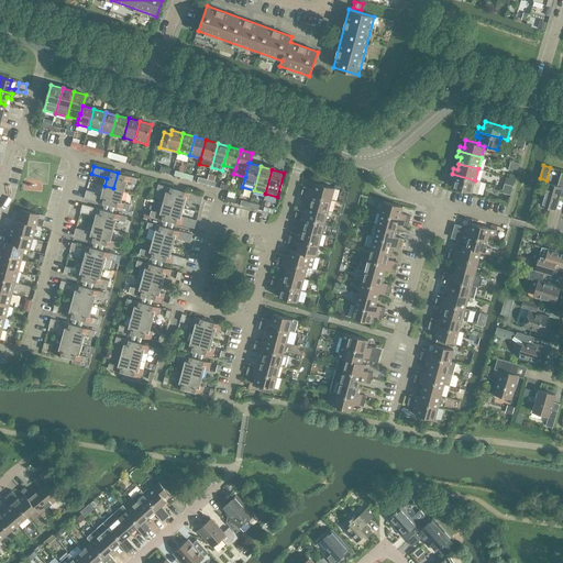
[(138,178),(122,174),(118,173),(113,188),(124,191),(128,181),(136,184),(138,178)]
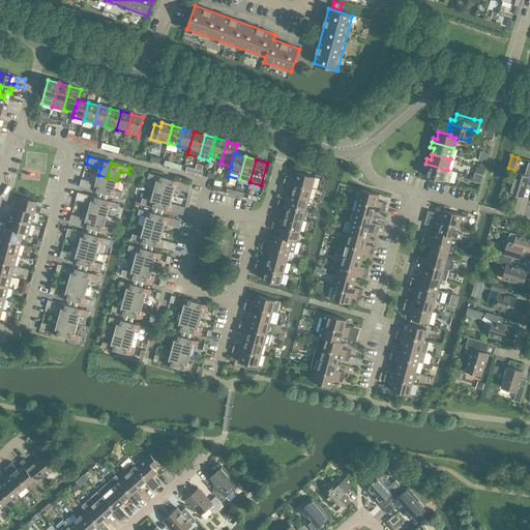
[(523,198),(527,182),(529,183),(529,163),(525,175),(516,173),(509,194),(523,198)]
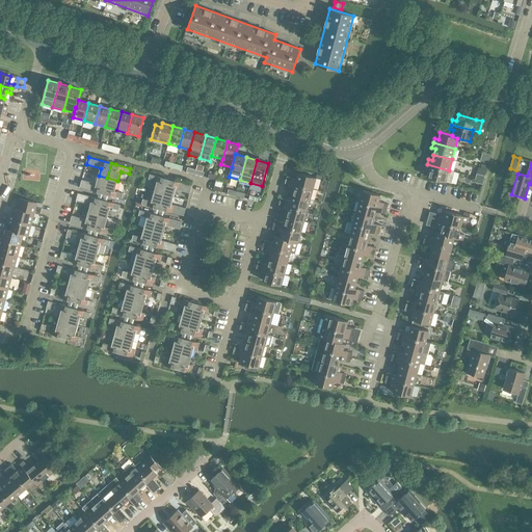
[(455,173),(449,170),(427,164),(426,169),(429,170),(427,177),(452,183),(455,173)]
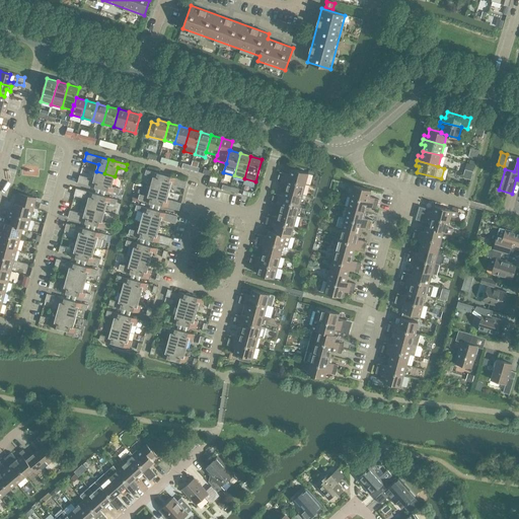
[(466,162),(465,169),(473,171),(474,165),(469,163),(466,162)]
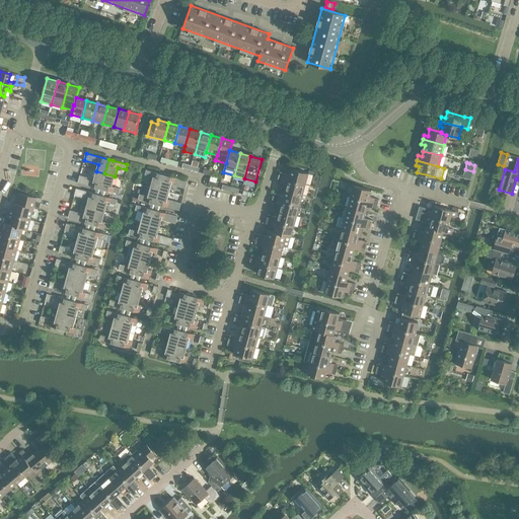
[(280,172),(279,176),(305,184),(308,173),(291,168),(289,174),(280,172)]
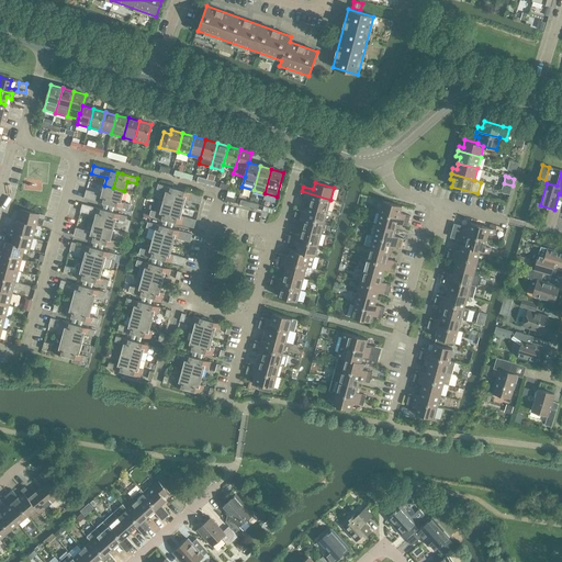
[(173,205),(178,189),(158,183),(157,189),(166,192),(163,202),(173,205)]
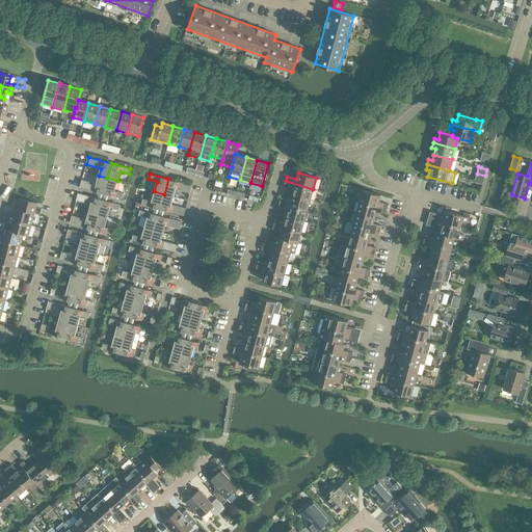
[(103,193),(107,178),(99,176),(97,183),(82,180),(80,187),(103,193)]
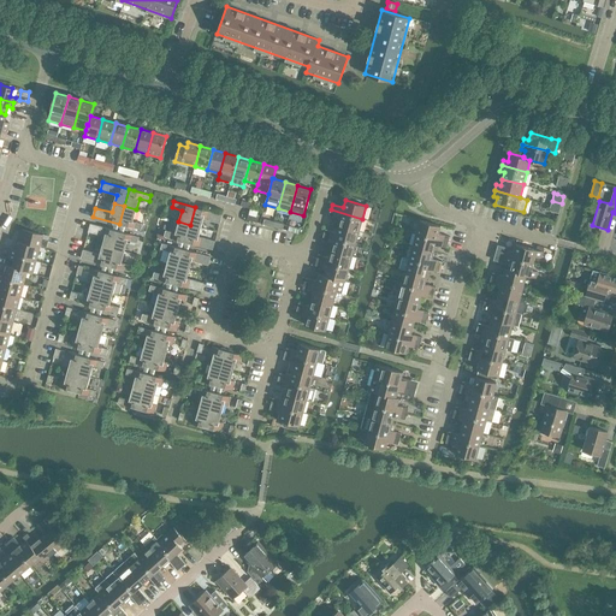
[(132,221),(136,209),(124,206),(119,224),(141,230),(143,224),(132,221)]
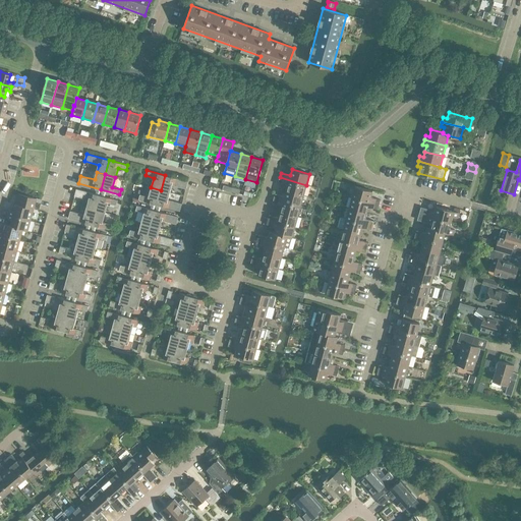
[(172,185),(186,189),(188,182),(165,175),(161,190),(170,192),(172,185)]
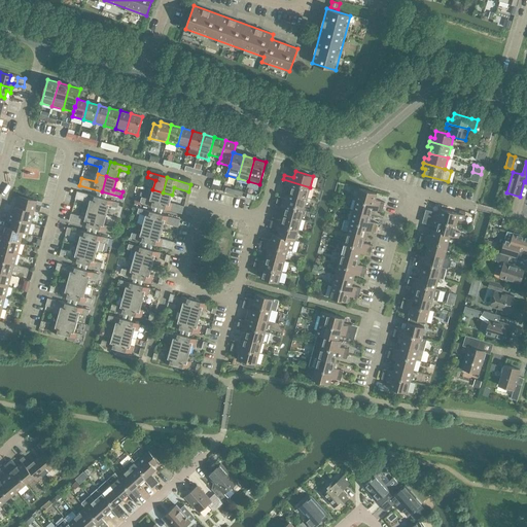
[(307,198),(310,187),(283,179),(281,184),(291,186),(289,192),(307,198)]
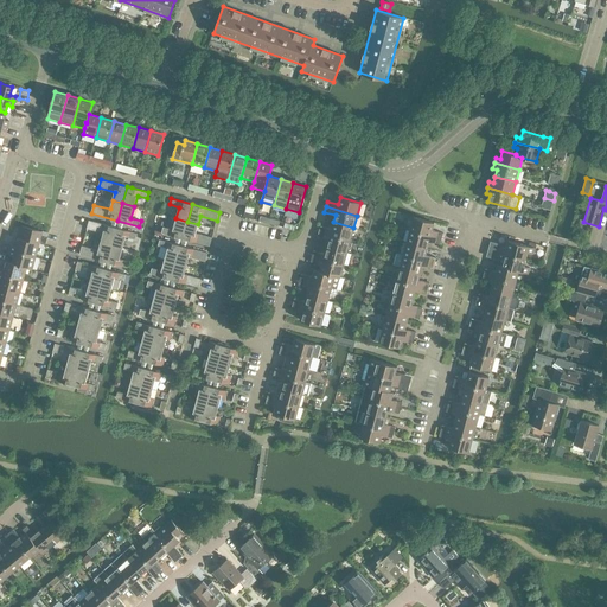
[(414,217),(410,230),(441,238),(443,234),(433,230),(434,223),(414,217)]
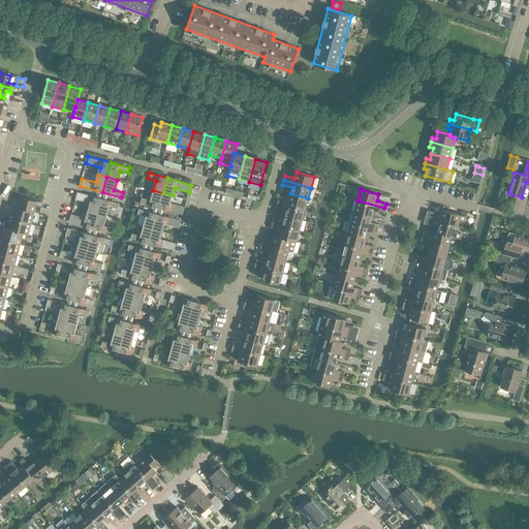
[(159,208),(163,193),(153,190),(151,200),(143,197),(141,203),(143,204),(159,208)]
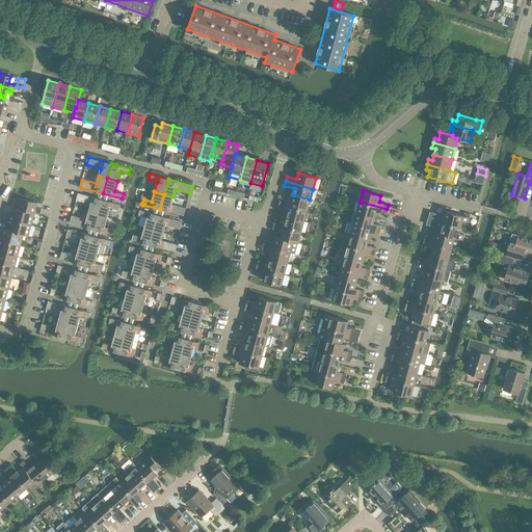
[(98,214),(102,200),(78,193),(76,201),(90,205),(88,212),(98,214)]
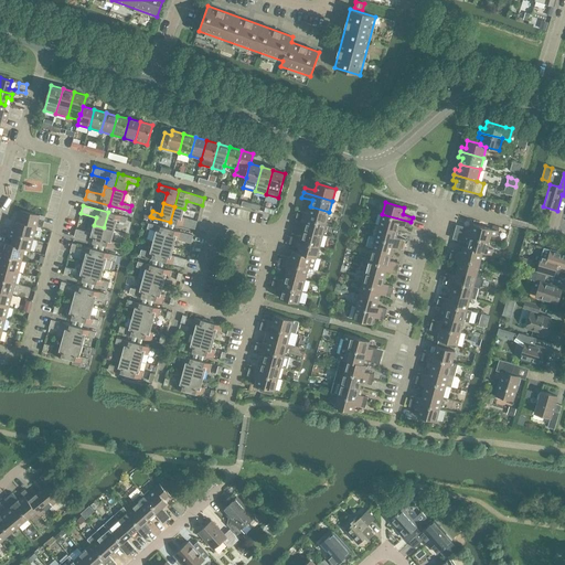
[(182,216),(184,209),(174,206),(170,222),(195,228),(198,221),(182,216)]
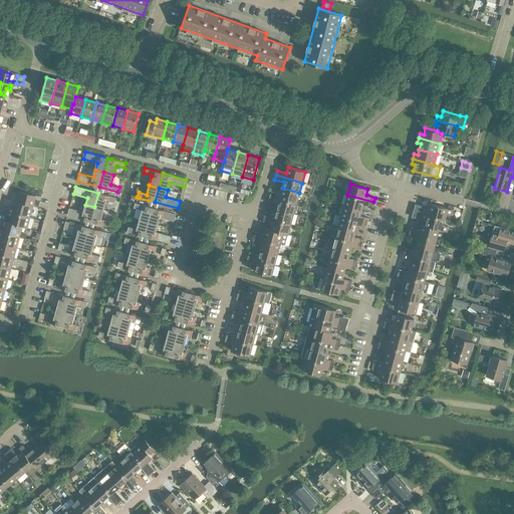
[(296,203),(299,193),(282,188),(280,194),(271,191),(270,196),(296,203)]
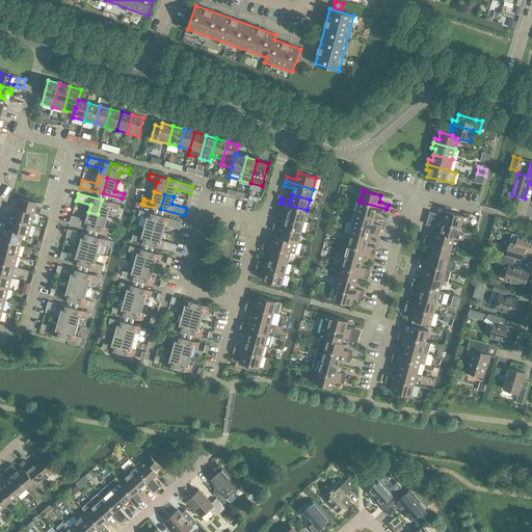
[(8,214),(7,219),(30,225),(36,203),(19,198),(14,215),(8,214)]
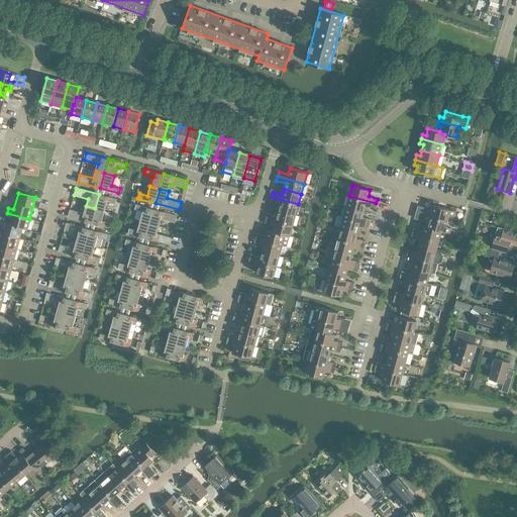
[(117,199),(99,194),(95,208),(105,211),(107,201),(115,204),(117,199)]
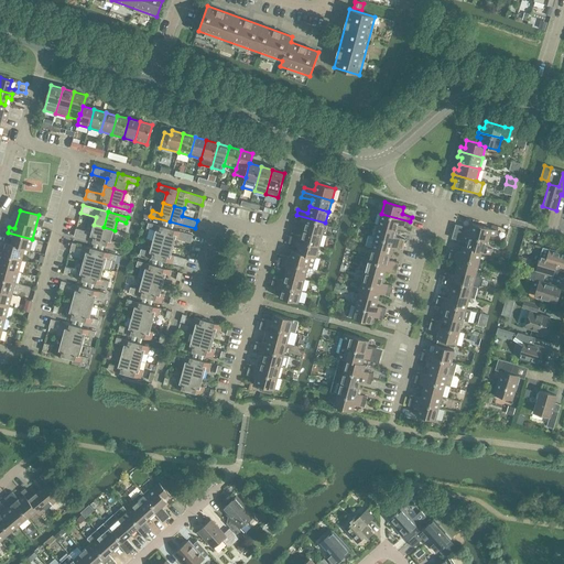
[(409,227),(410,221),(381,214),(378,225),(397,230),(399,224),(409,227)]
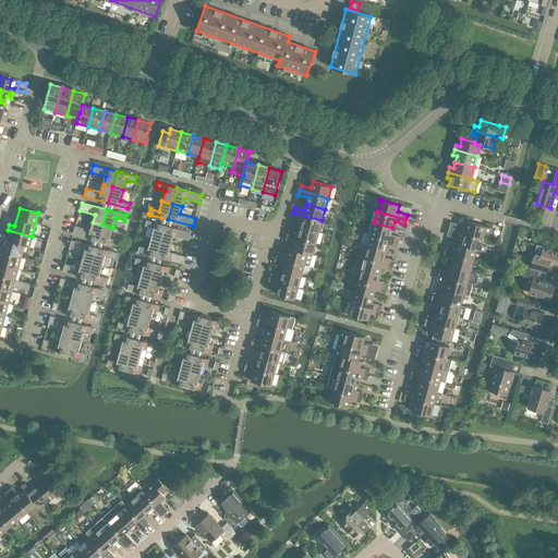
[(319,232),(322,220),(293,213),(292,218),(302,220),(300,227),(319,232)]
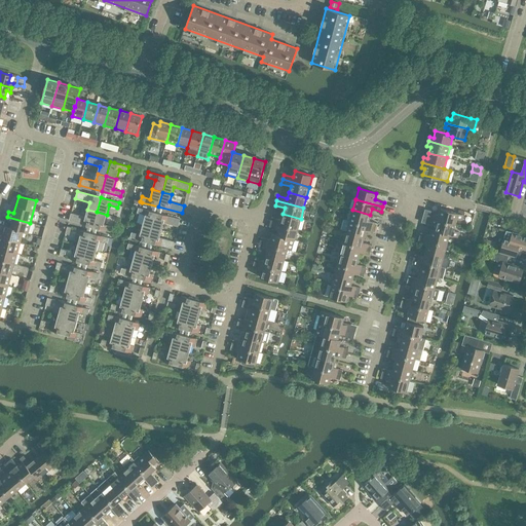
[(152,227),(156,213),(139,208),(137,213),(145,215),(143,225),(152,227)]
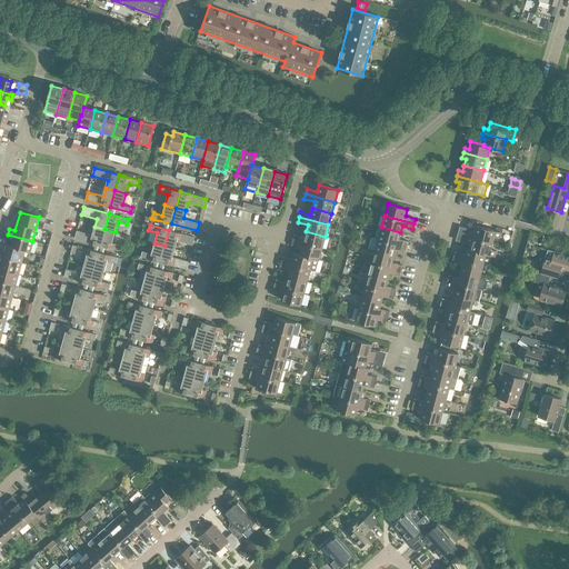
[(469,231),(468,236),(492,243),(495,237),(500,238),(501,232),(496,231),(477,226),(475,232),(469,231)]
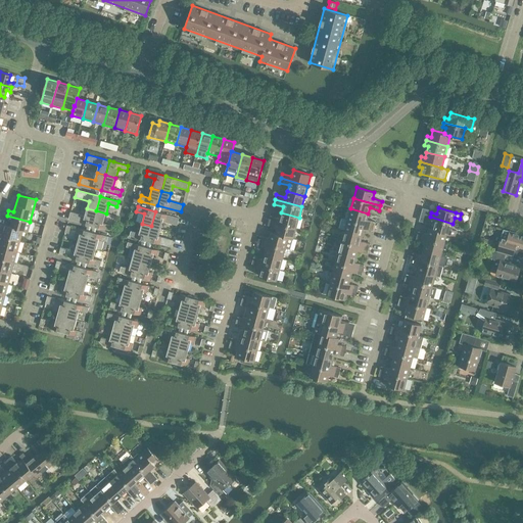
[(92,226),(96,210),(87,208),(85,216),(70,211),(68,219),(92,226)]
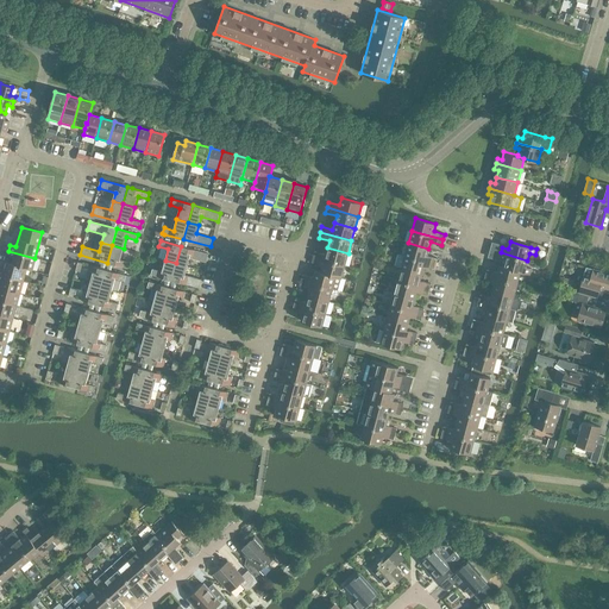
[(427,256),(428,249),(408,243),(405,256),(437,264),(438,258),(427,256)]
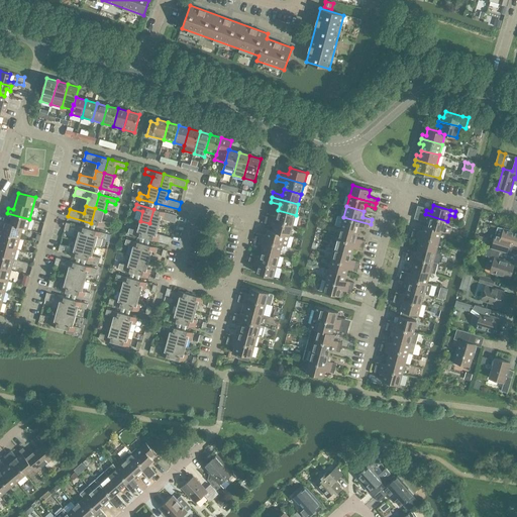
[(102,220),(105,211),(95,208),(91,223),(109,228),(110,223),(102,220)]
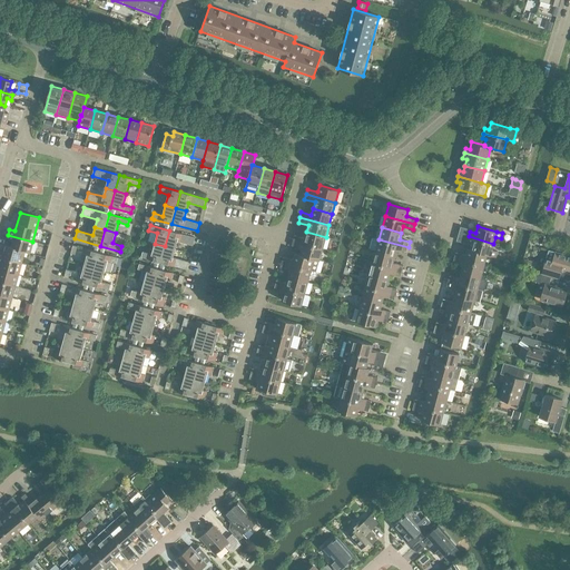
[(177,242),(193,245),(195,237),(169,231),(165,246),(175,249),(177,242)]
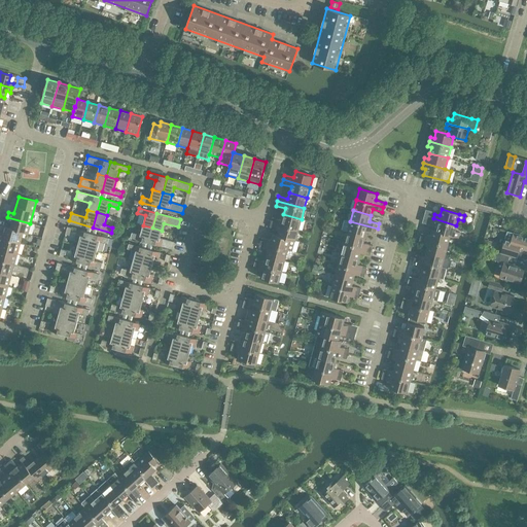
[(299,230),(302,219),(283,214),(282,220),(272,217),(271,222),(299,230)]
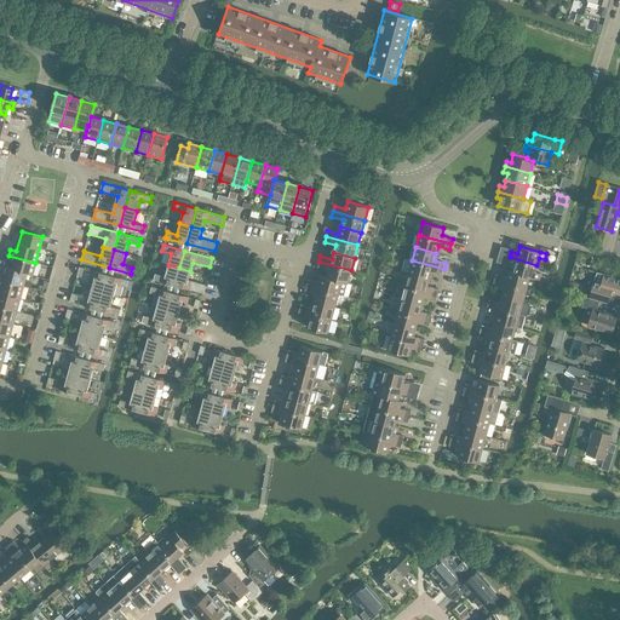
[(35,263),(9,256),(7,260),(13,262),(11,269),(27,274),(26,274),(32,276),(35,263)]
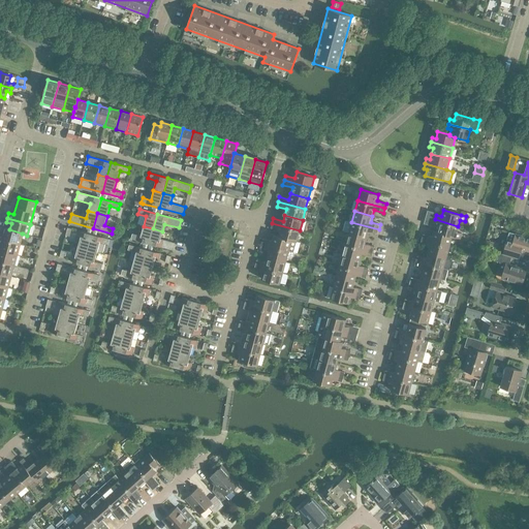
[(458,226),(435,219),(434,224),(438,225),(437,231),(452,236),(452,237),(460,239),(462,234),(456,231),(458,226)]
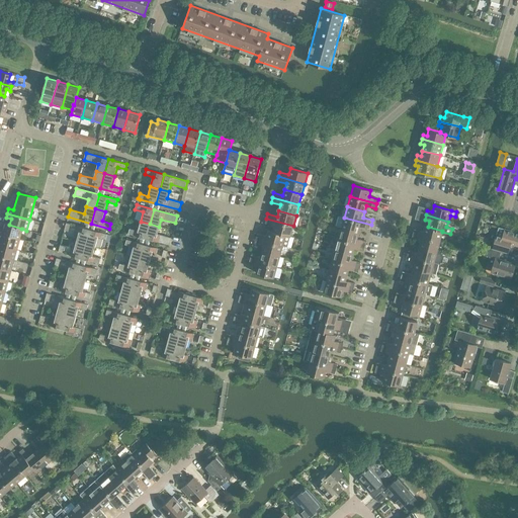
[(369,230),(371,225),(344,218),(341,228),(359,233),(360,227),(369,230)]
